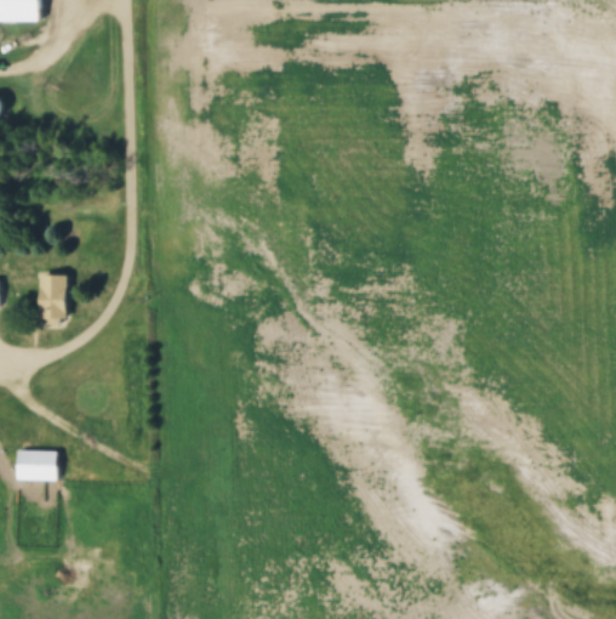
[(0,0),(0,21),(39,22),(39,0),(0,0)]
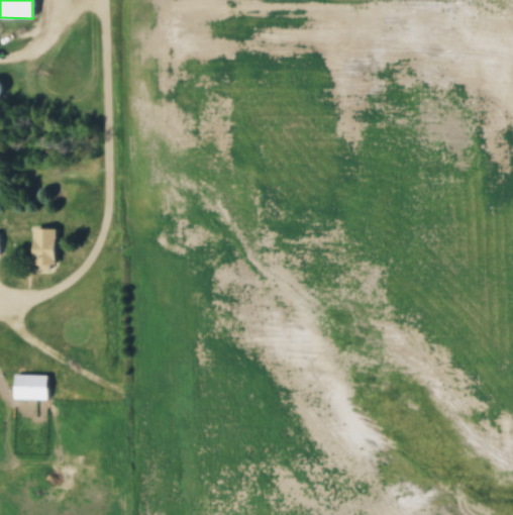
[(56,270),(56,228),(32,228),(32,270),(56,270)]
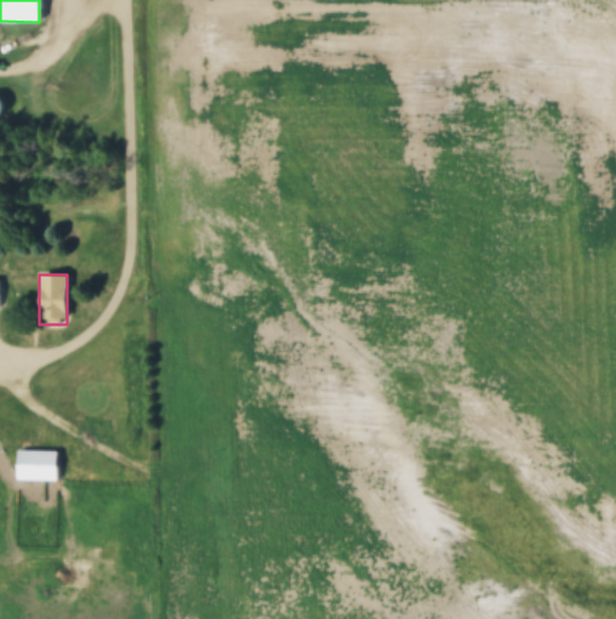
[(124,341),(137,335),(132,323),(119,328),(124,341)]
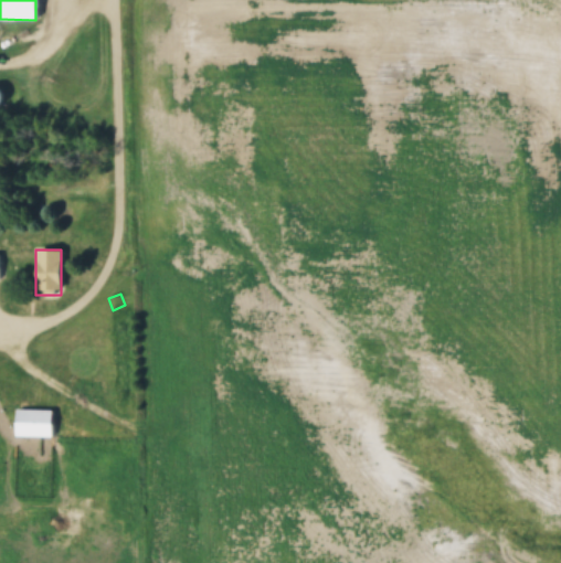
[(110,335),(124,333),(123,320),(109,322),(110,335)]
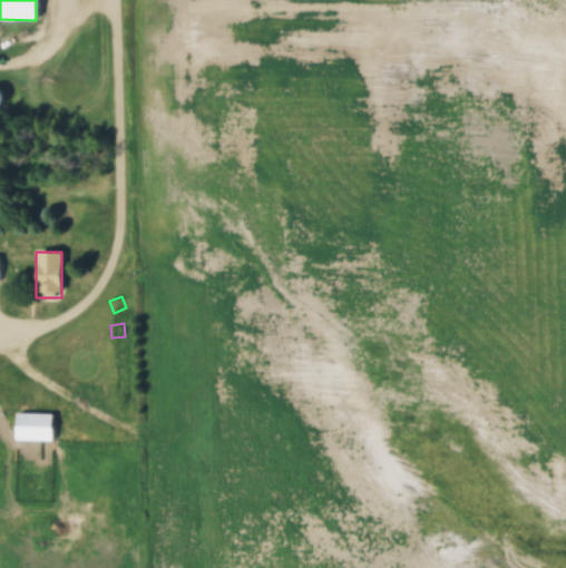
[(117,381),(114,392),(127,395),(129,384),(117,381)]
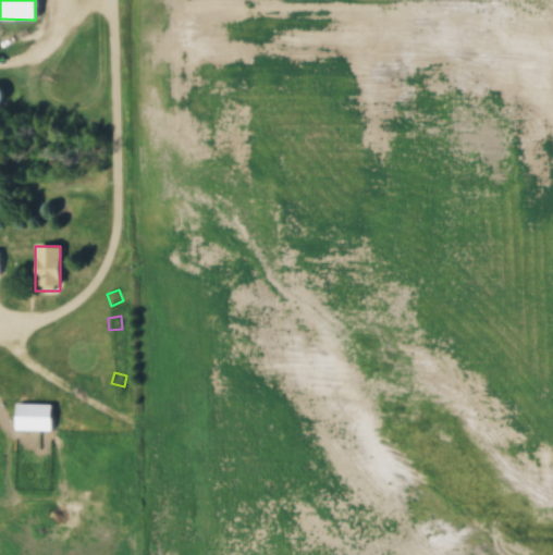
[(123,389),(110,393),(114,407),(127,403),(123,389)]
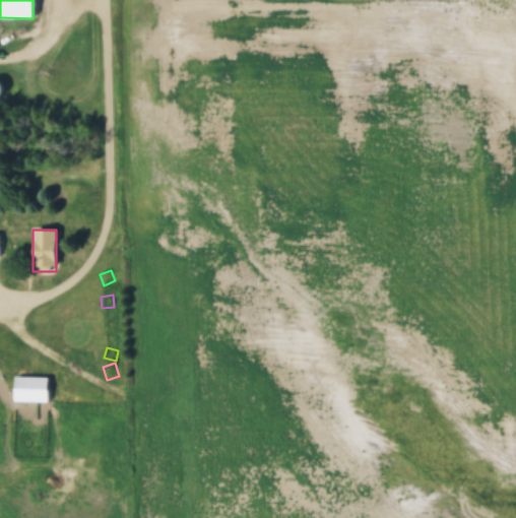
[(11,401),(47,401),(47,377),(11,377),(11,401)]
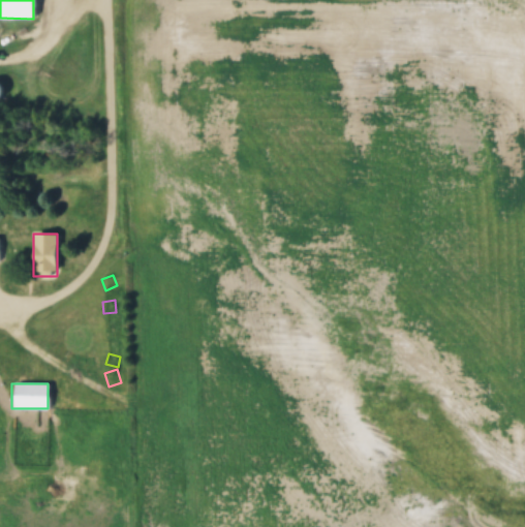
[(175,526),(174,514),(165,515),(166,526),(175,526)]
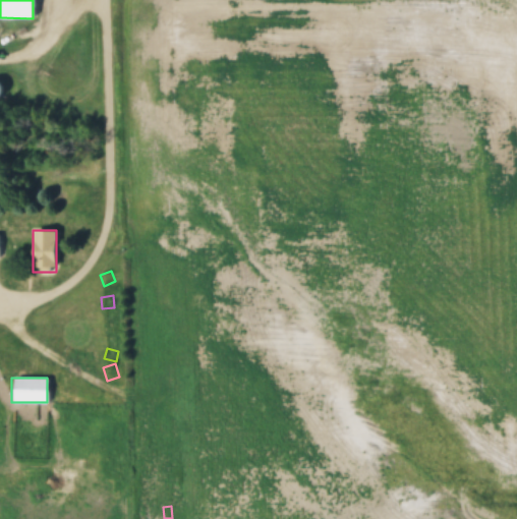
All buildings are outlined.
